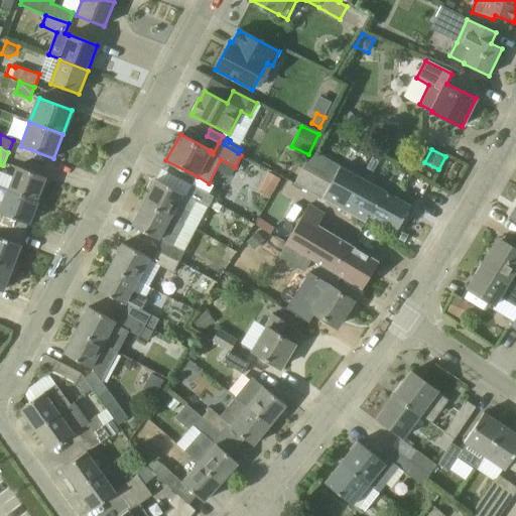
[(341,167),(339,169),(336,176),(306,160),(293,184),(366,223),(370,216),(397,231),(410,206),(341,167)]
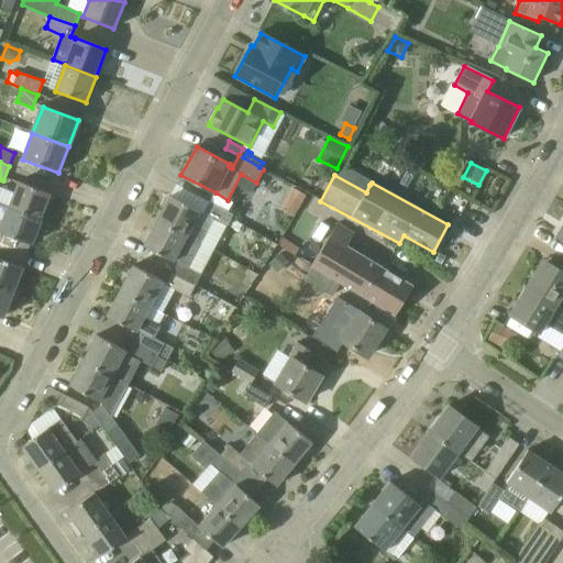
[(51,194),(18,181),(9,207),(41,219),(51,194)]
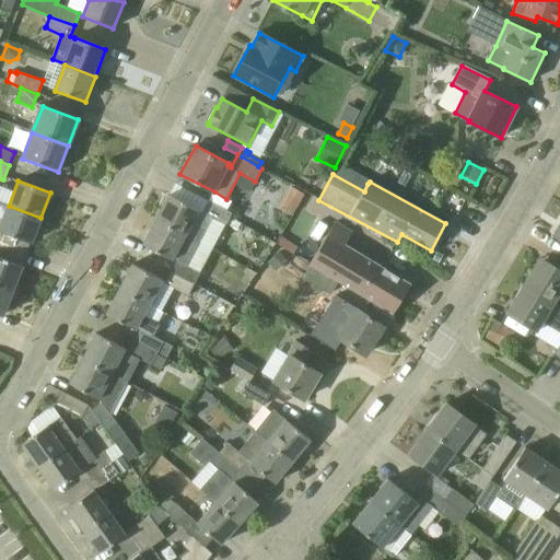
[(304,194),(290,186),(286,196),(299,203),(304,194)]
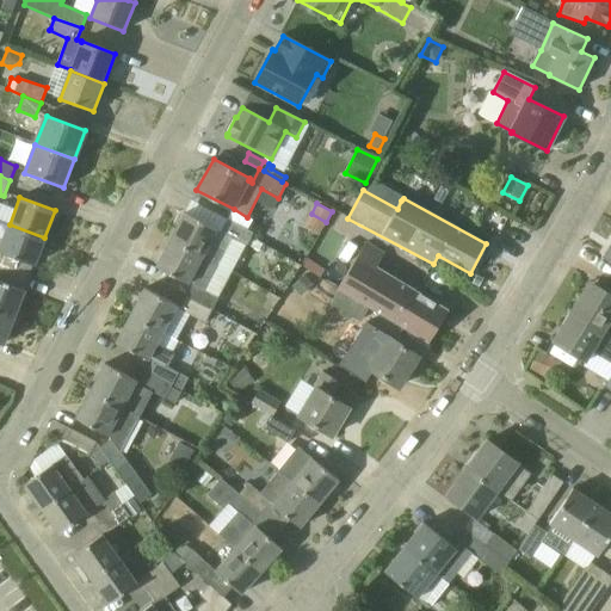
[(217,228),(185,211),(171,240),(218,264),(232,238),(246,246),(252,234),(227,221),(221,233),(216,229),(217,228)]
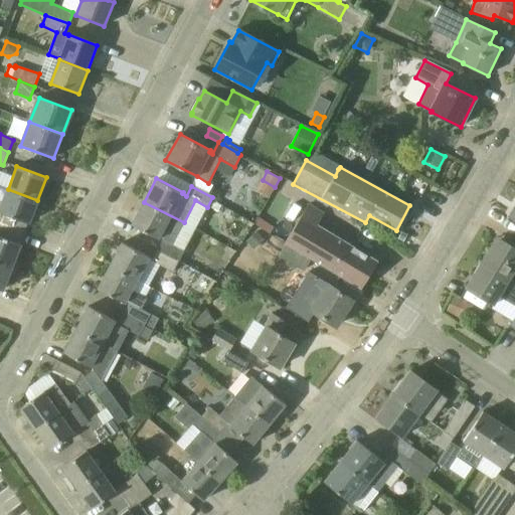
[(8,189),(0,185),(0,199),(3,201),(0,209),(0,212),(28,223),(37,200),(8,189)]
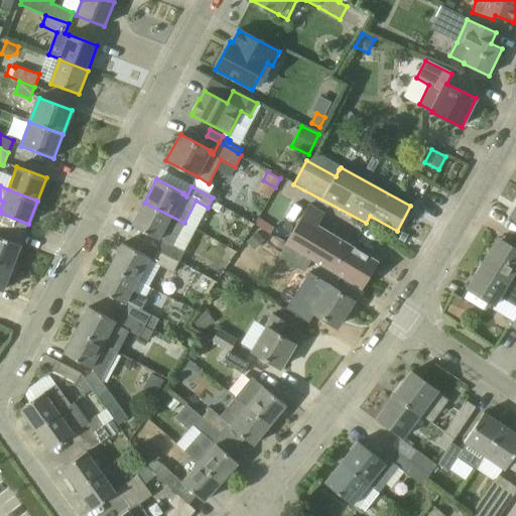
[(432,190),(427,187),(423,195),(428,198),(432,190)]
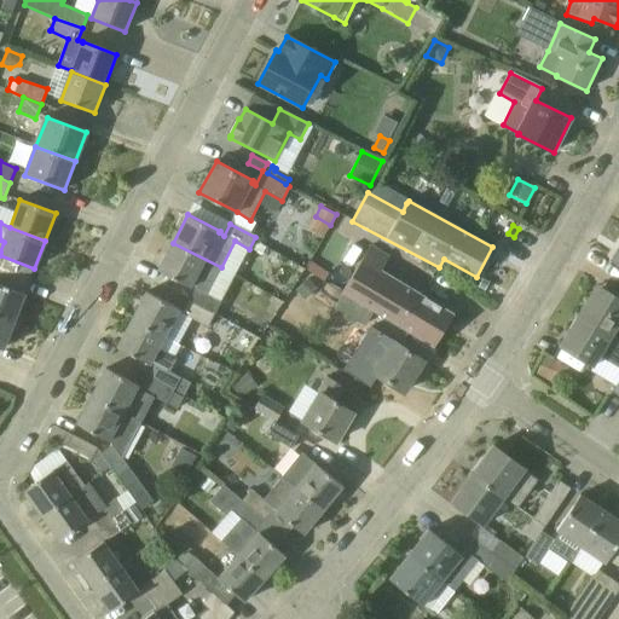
[(266,247),(253,239),(249,248),(262,254),(266,247)]
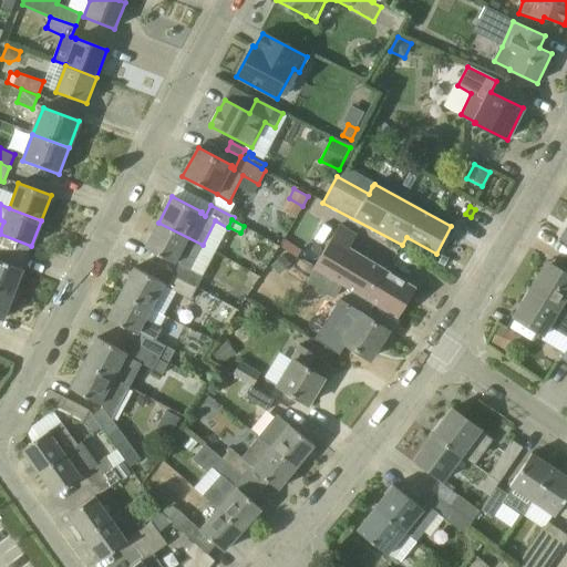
[(158,223),(145,247),(175,263),(178,265),(174,275),(196,287),(203,276),(189,269),(203,245),(158,223)]
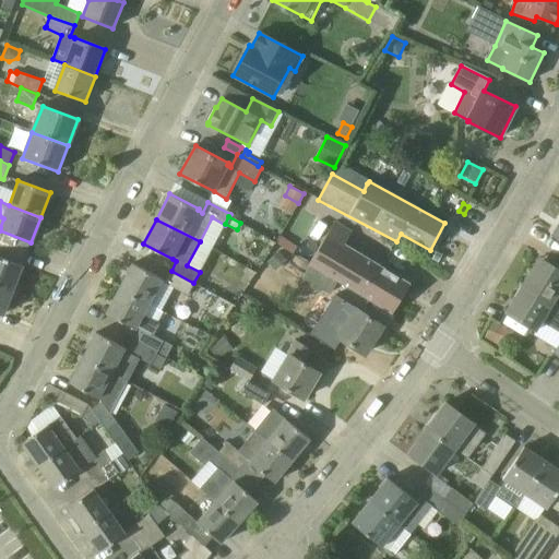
[(336,282),(392,313),(409,283),(345,246),(326,236),(310,264),(311,265),(336,282)]
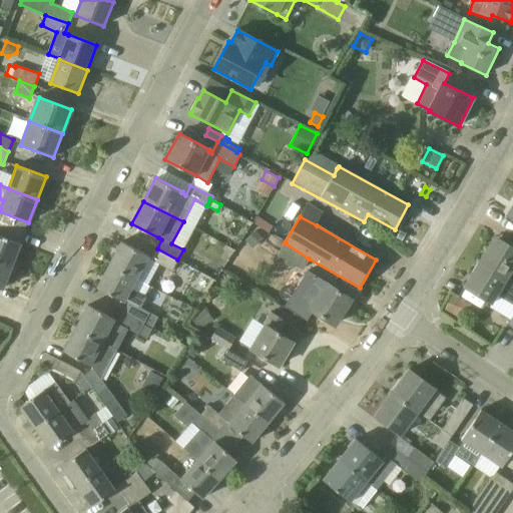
[(252,248),(263,239),(255,230),(244,240),(252,248)]
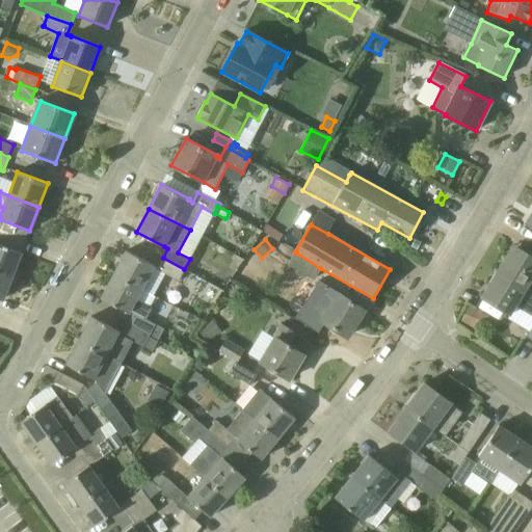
[(0,244),(0,271),(11,276),(21,253),(0,244)]
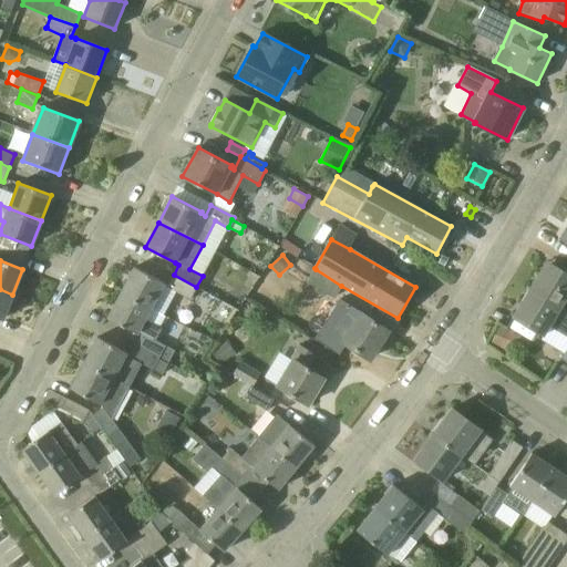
[(529,289),(562,308),(566,298),(566,274),(550,265),(544,275),(539,272),(529,289)]
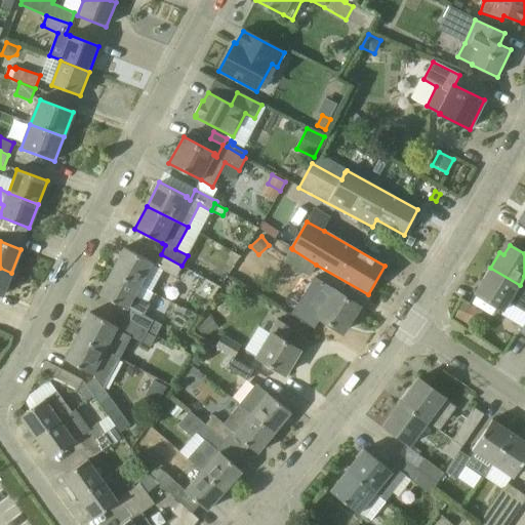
[(113,271),(140,285),(151,291),(162,271),(174,277),(182,266),(161,254),(155,265),(152,263),(152,261),(125,246),(113,271)]
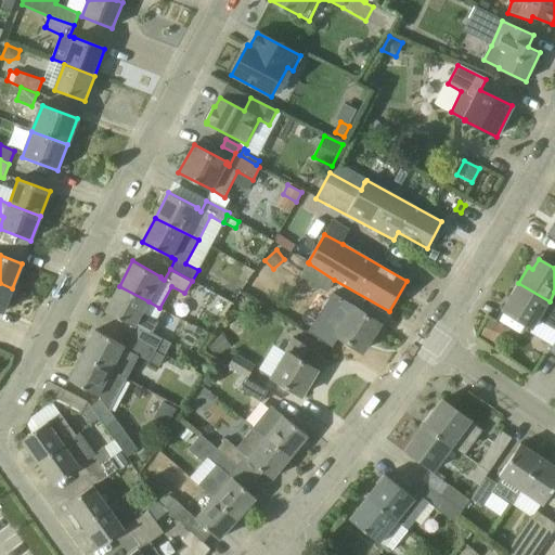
[(327,292),(334,280),(309,263),(301,275),(327,292)]
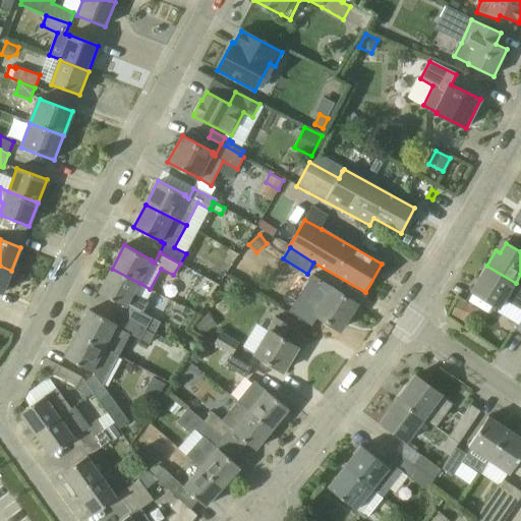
[(0,266),(0,293),(2,294),(11,271),(0,266)]
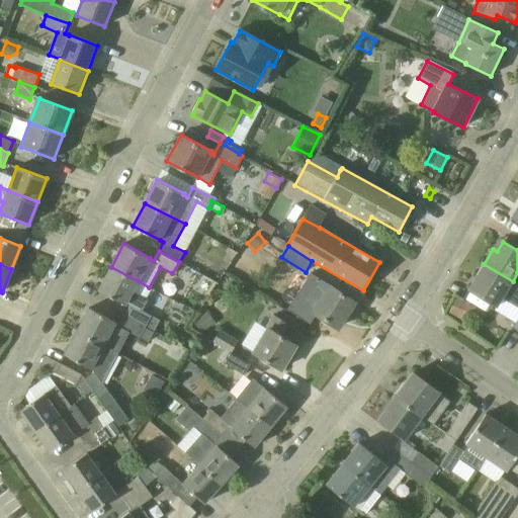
[(517,284),(512,281),(513,281),(484,264),(476,278),(480,281),(473,291),(498,306),(502,297),(517,307),(517,320),(513,328),(517,331),(517,284)]
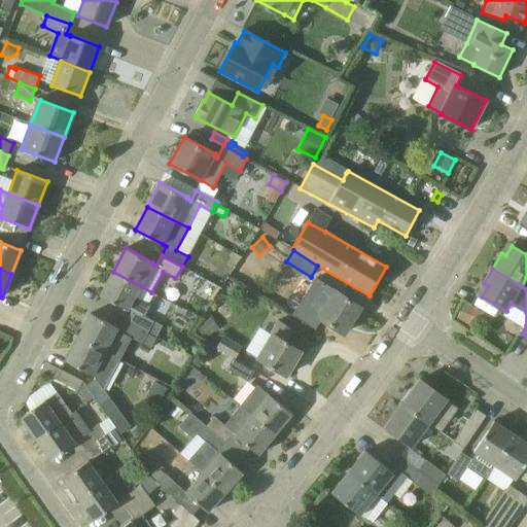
[(163,326),(154,322),(144,317),(150,306),(147,304),(153,292),(151,292),(141,286),(113,272),(100,295),(128,310),(132,312),(127,322),(156,338),(163,326)]
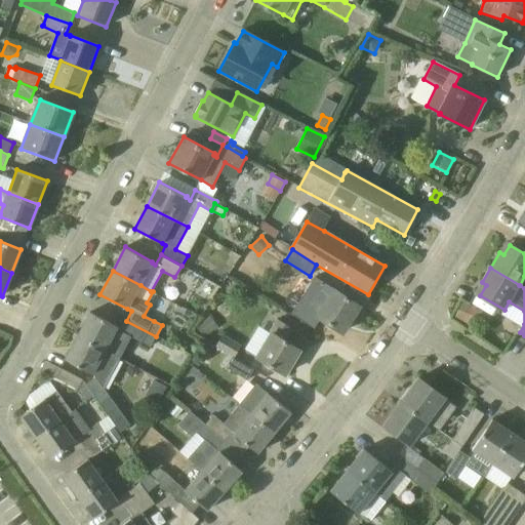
[(335,290),(323,308),(319,316),(318,317),(342,332),(360,306),(335,290)]
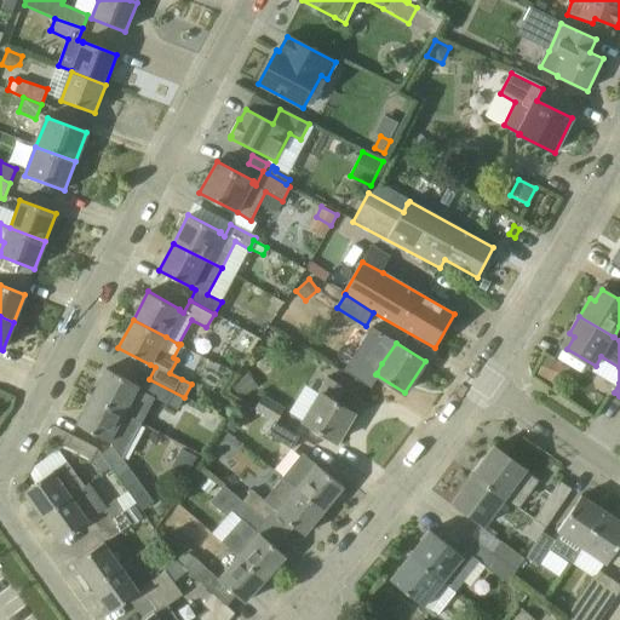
[(564,366),(546,357),(538,377),(556,384),(564,366)]
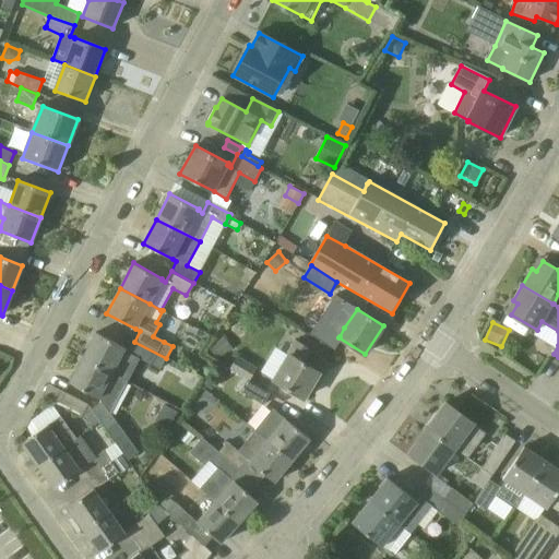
[(83,358),(111,373),(126,348),(96,333),(83,358)]
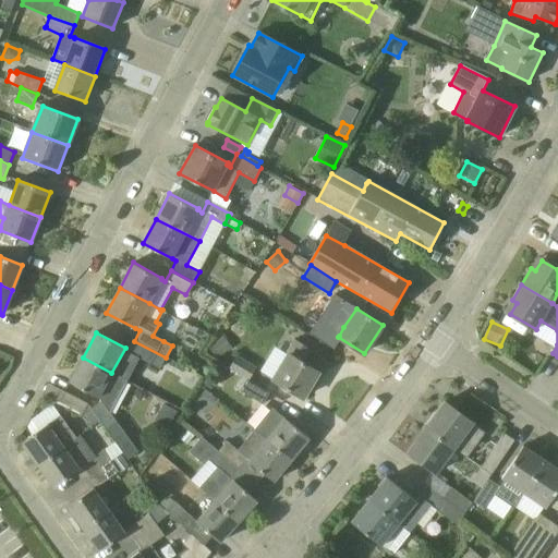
[(232,348),(222,335),(207,347),(217,359),(232,348)]
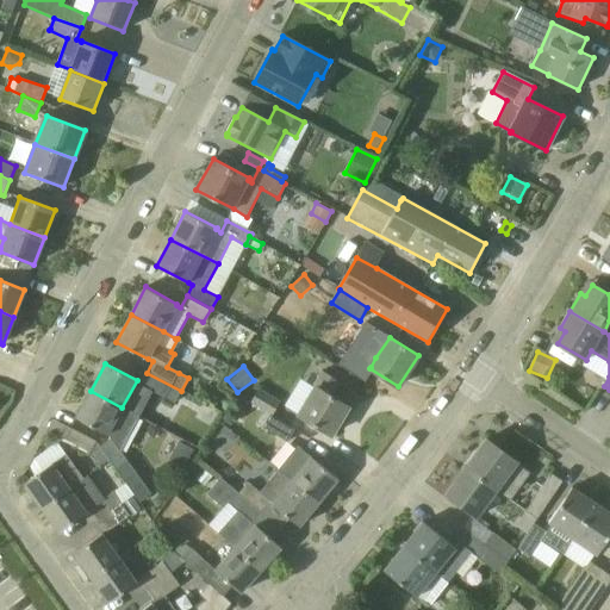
[(330,396),(340,381),(323,371),(315,385),(317,386),(315,391),(299,415),(331,435),(349,406),(330,396)]
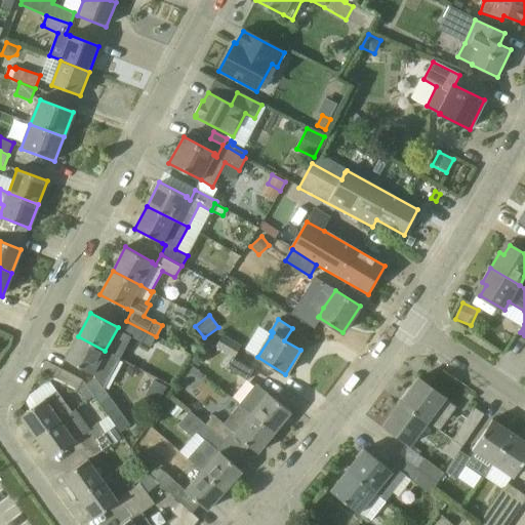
[(156,336),(126,321),(121,330),(143,341),(151,347),(156,336)]
